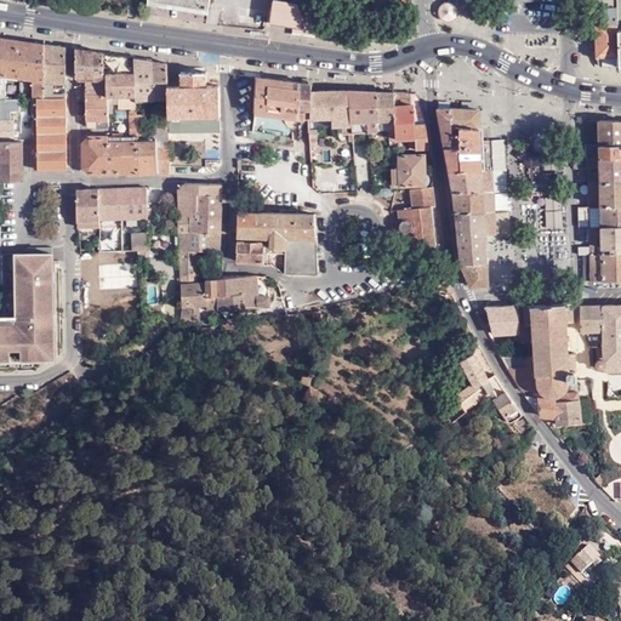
[(291,34),(326,39),(308,0),(295,0),(298,5),(273,1),(269,23),(292,27),(291,34)]
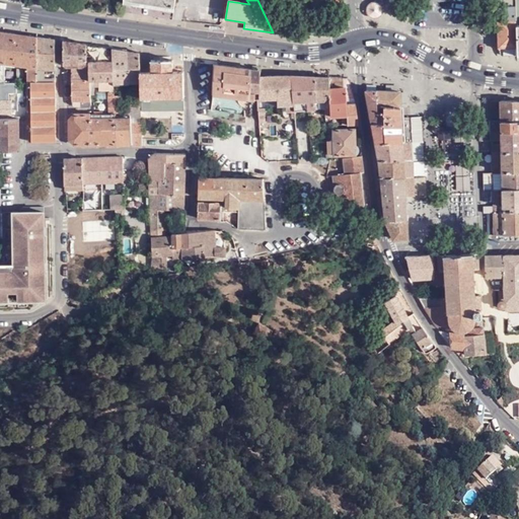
[(496,0),(498,51),(502,55),(517,55),(516,25),(516,22),(515,0),(496,0)]
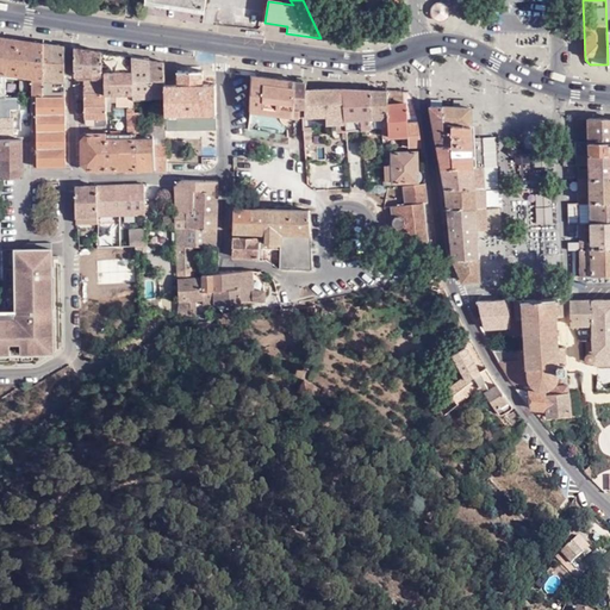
[(43,81),(42,44),(0,37),(0,74),(4,75),(31,79),(43,81)]
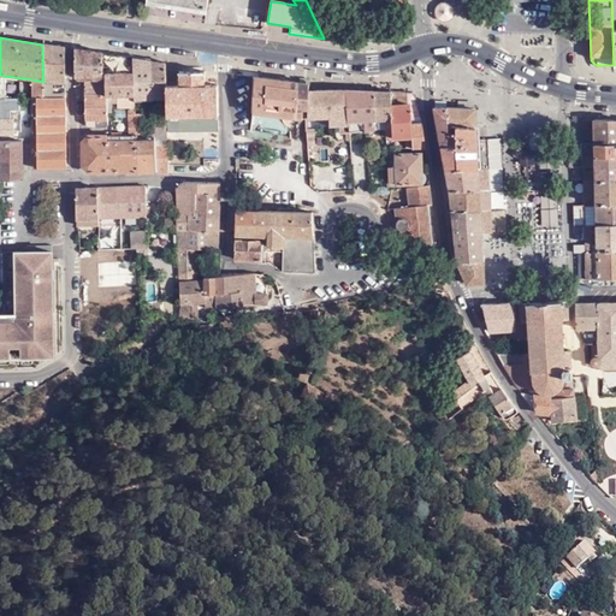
[(42,99),(65,98),(64,48),(42,45),(43,82),(43,86),(42,99)]
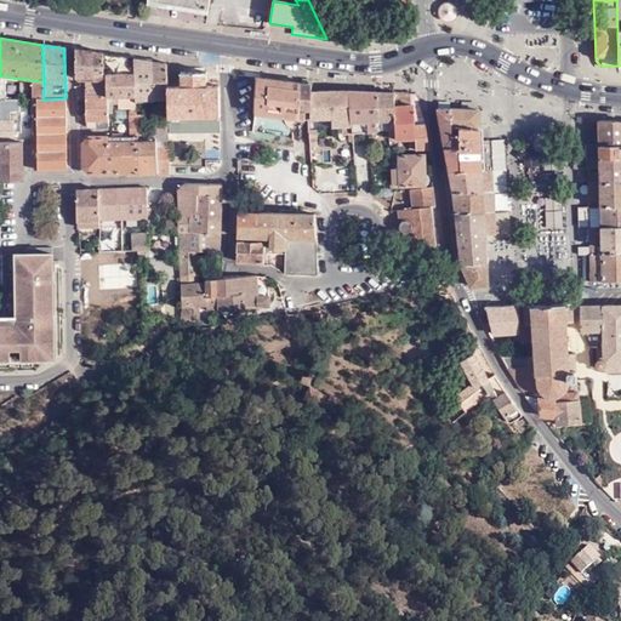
[(107,97),(104,53),(77,50),(77,78),(80,80),(85,80),(86,123),(85,126),(89,129),(107,129),(107,97)]
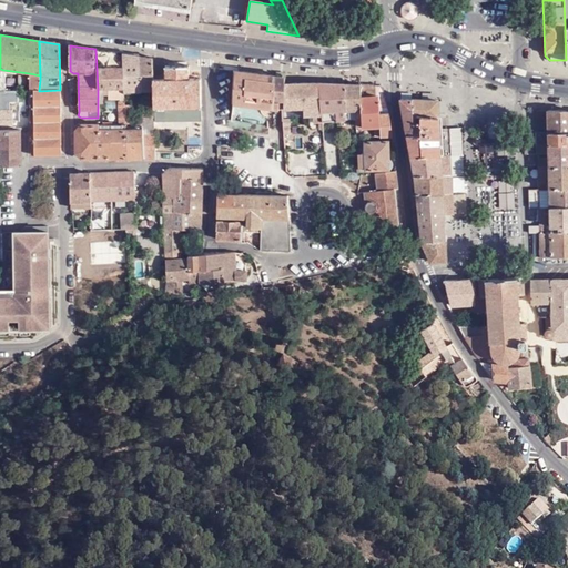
[(122,53),(95,49),(98,89),(101,89),(108,89),(113,89),(124,89),(122,54),(122,53)]
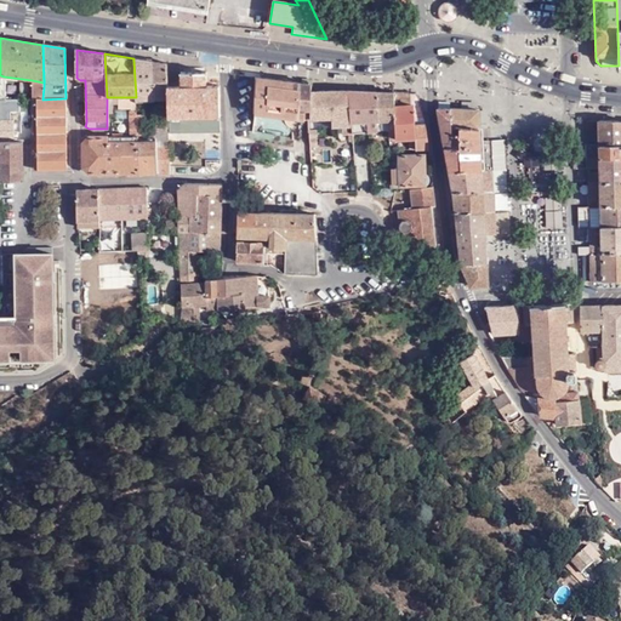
[(153,63),(134,60),(136,97),(136,101),(154,100),(153,63)]
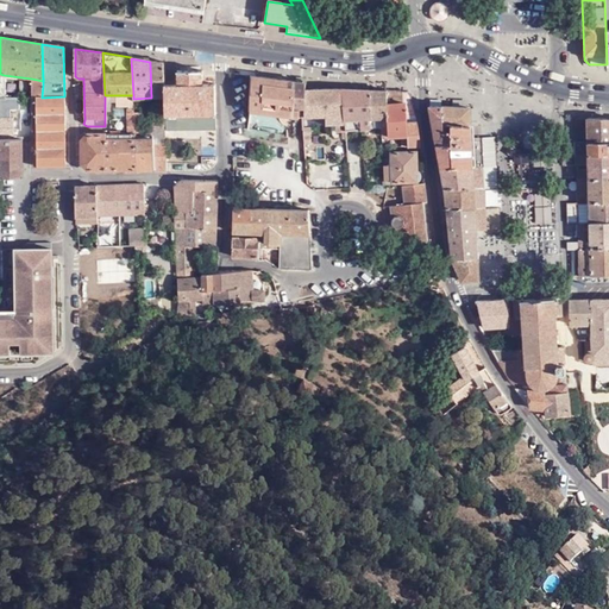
[(163,63),(150,62),(151,98),(164,98),(164,86),(163,63)]
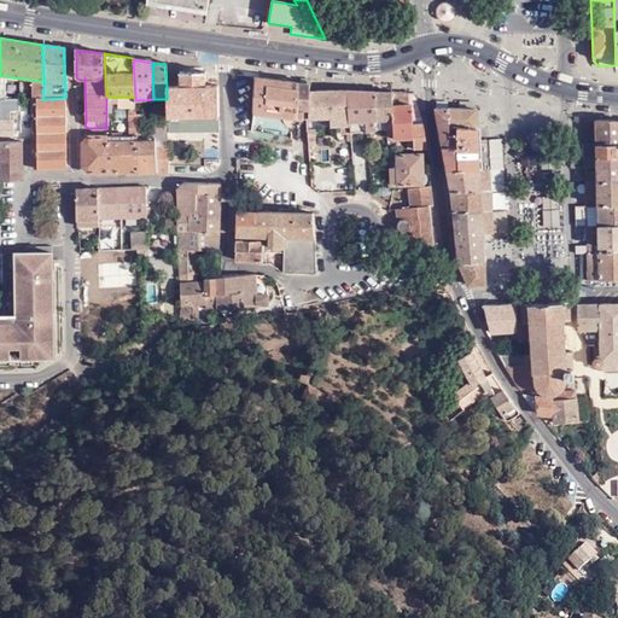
[(219,132),(217,87),(204,87),(204,73),(180,74),(180,87),(167,87),(167,99),(167,117),(168,132),(168,133),(219,132)]
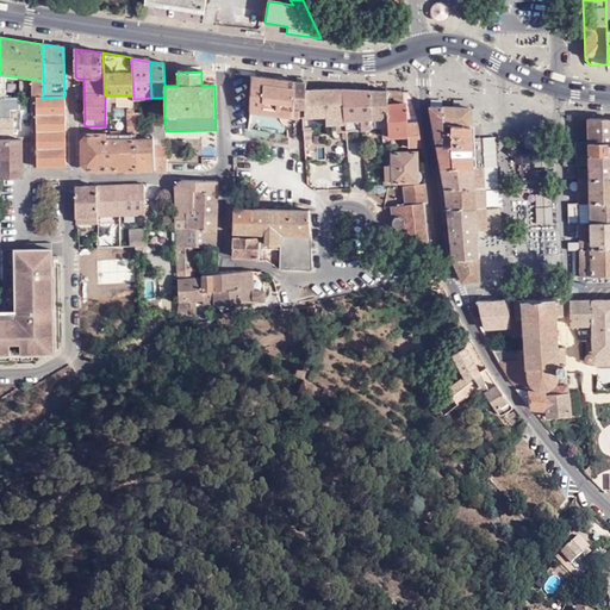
[(250,112),(253,76),(226,74),(226,93),(232,136),(234,135),(234,130),(249,130),(250,112)]
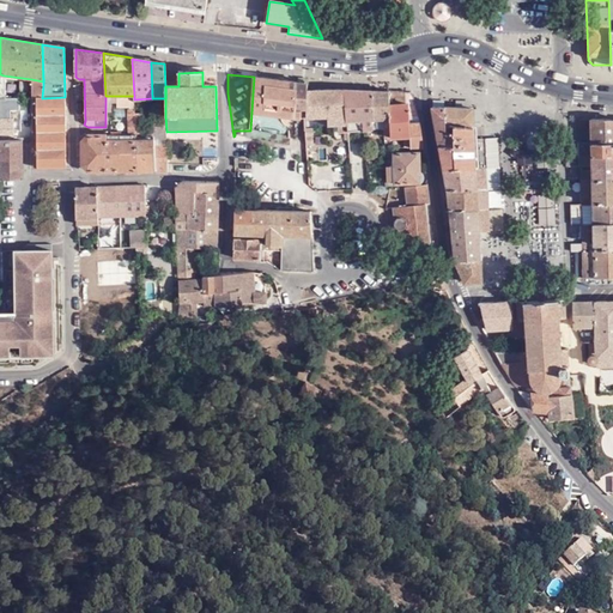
[(296,109),(296,83),(254,77),(252,113),(299,119),(299,109),(296,109)]
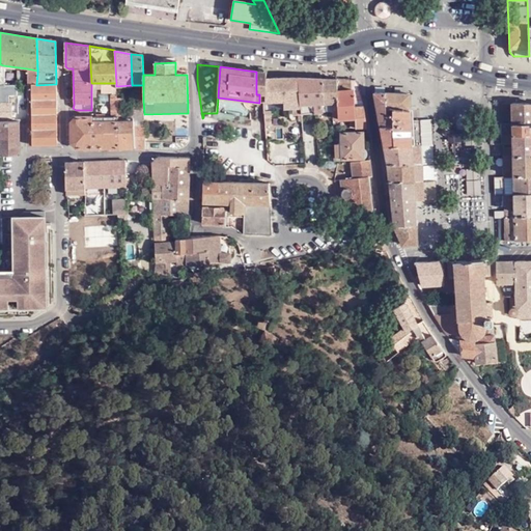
[(27,85),(36,85),(37,74),(37,71),(27,68),(27,85)]
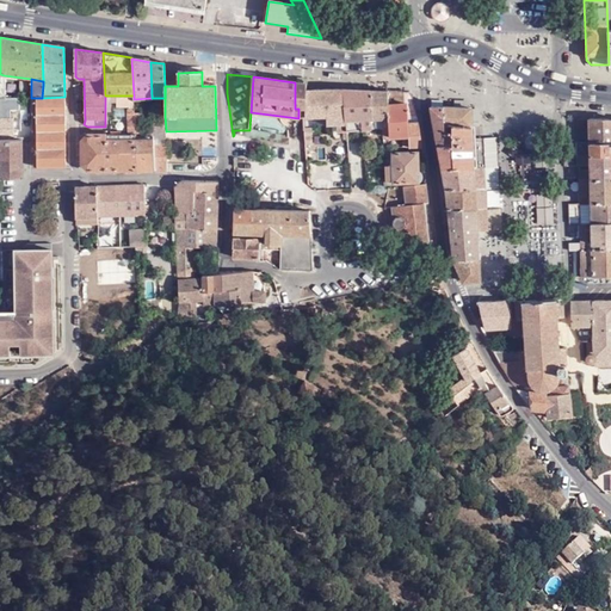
[(306,91),(306,84),(295,82),(295,109),(298,109),(303,110),(306,110),(306,91)]
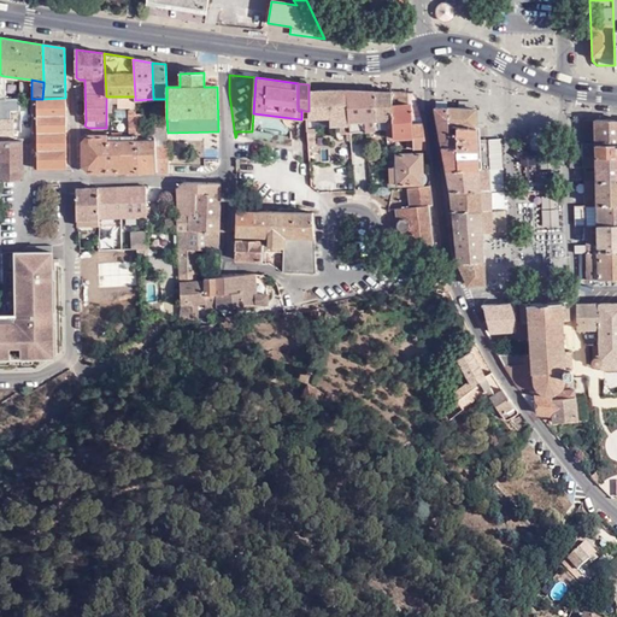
[(348,129),(346,90),(309,92),(309,111),(306,111),(306,118),(340,118),(341,129),(348,129)]
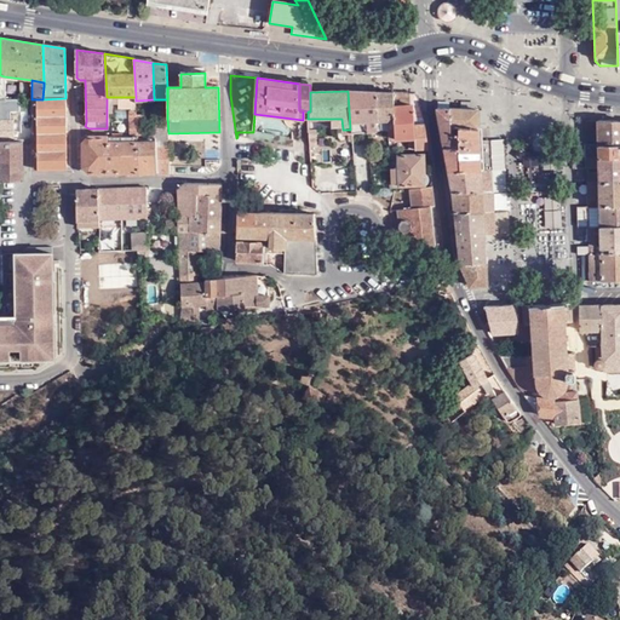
[(377,122),(377,92),(348,91),(350,130),(350,132),(368,132),(368,122),(377,122)]
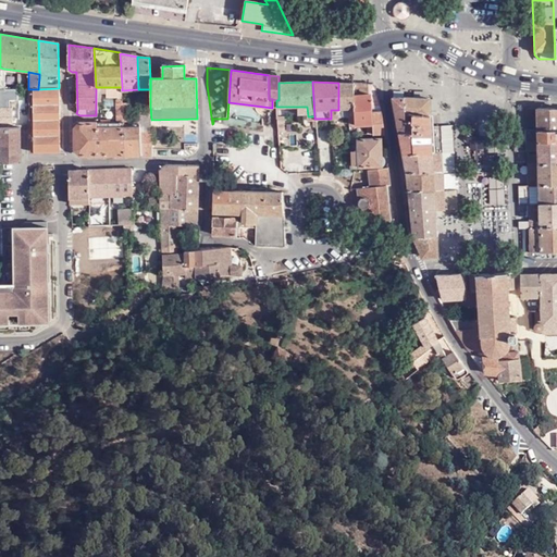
[(355,118),(354,95),(353,84),(338,83),(338,110),(339,118),(348,118),(355,118)]
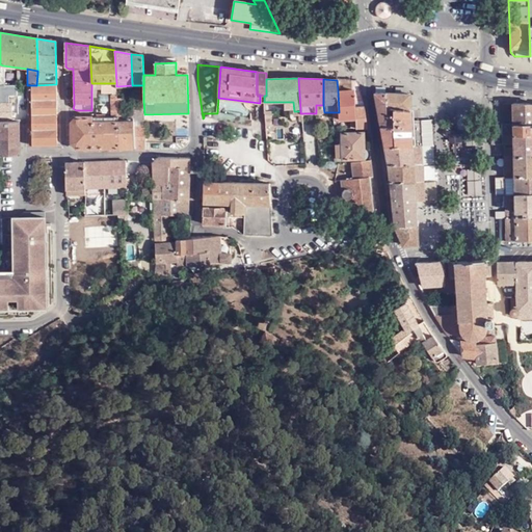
[(337,80),(338,90),(348,89),(348,91),(353,91),(360,90),(358,84),(355,81),(337,80)]
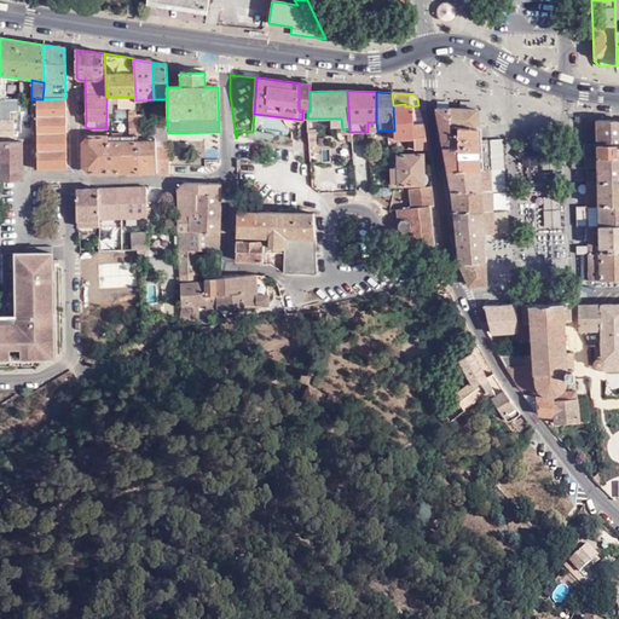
[(117,108),(136,108),(136,100),(136,97),(123,97),(117,97),(117,108)]
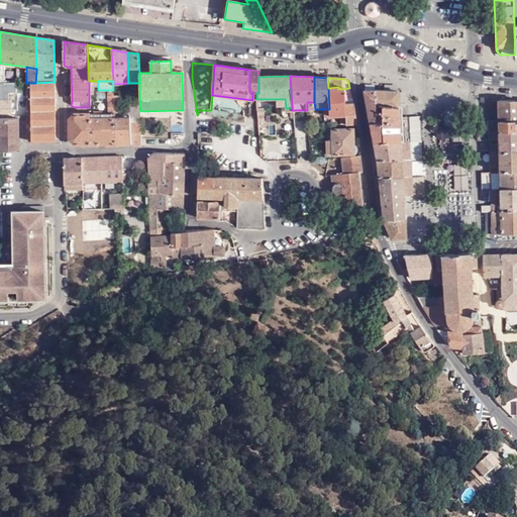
[(27,141),(55,141),(55,82),(35,83),(26,83),(26,87),(25,95),(26,95),(27,102),(25,102),(25,109),(27,109),(27,141)]
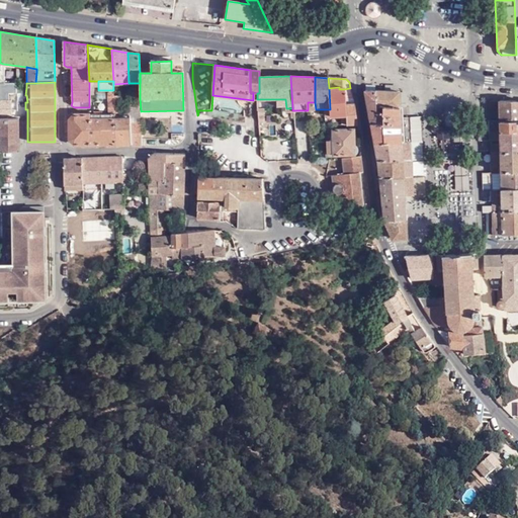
[(339,87),(329,88),(330,109),(324,109),(324,117),(340,116),(341,125),(357,125),(353,105),(345,105),(344,89),(339,89),(339,87)]
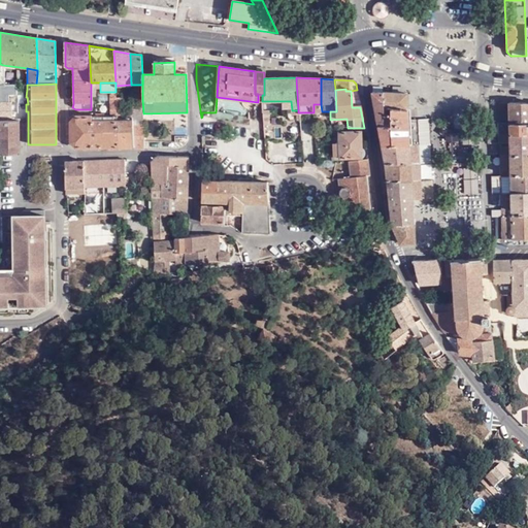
[(383,110),(383,93),(371,92),(377,126),(391,126),(391,117),(383,117),(383,110)]
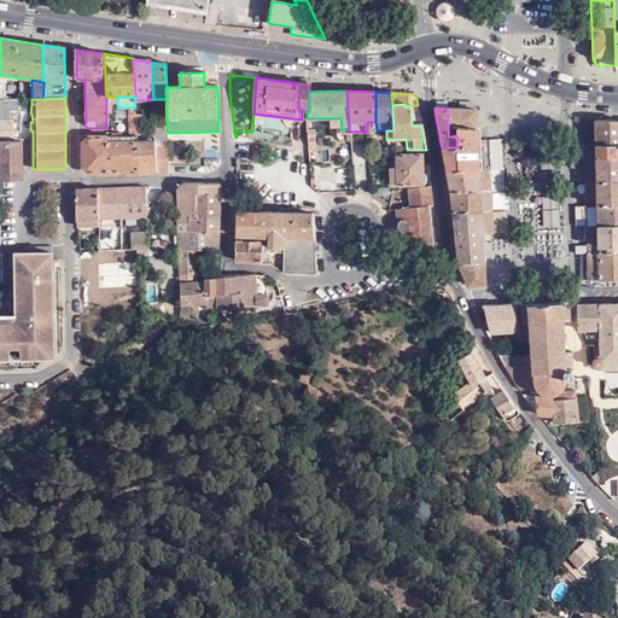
[(476,109),(448,109),(448,129),(458,128),(477,129),(476,109)]
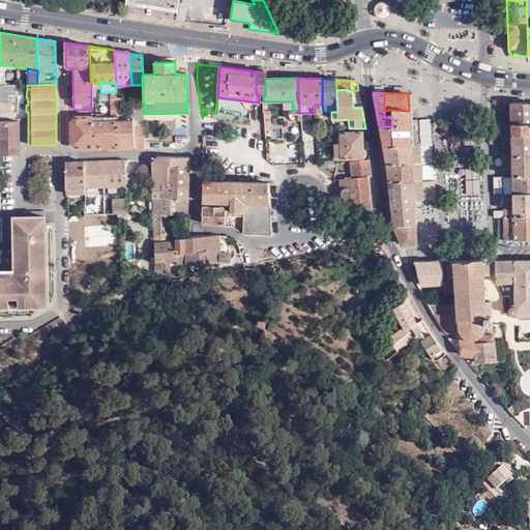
[(6,102),(5,96),(0,95),(0,120),(10,120),(11,120),(11,111),(8,111),(8,102),(6,102)]
